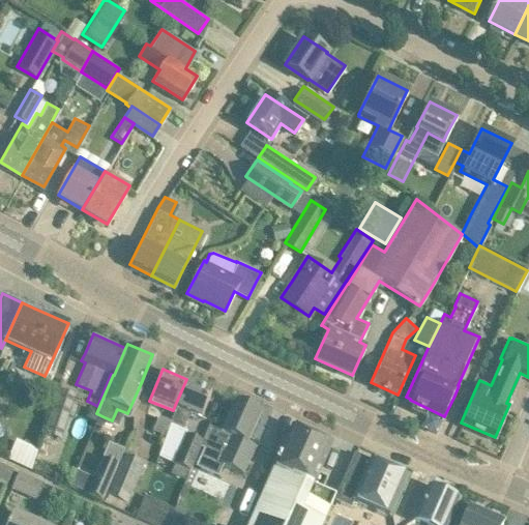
[(211,389),(186,379),(173,410),(174,410),(170,419),(170,421),(182,426),(189,410),(200,415),(211,389)]
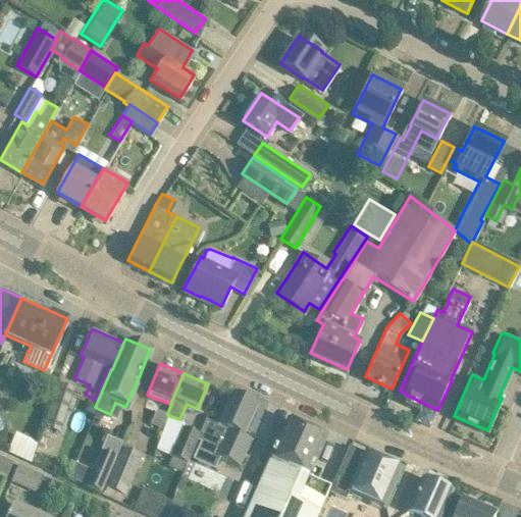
[(58,381),(42,432),(54,436),(56,428),(58,429),(71,385),(58,381)]
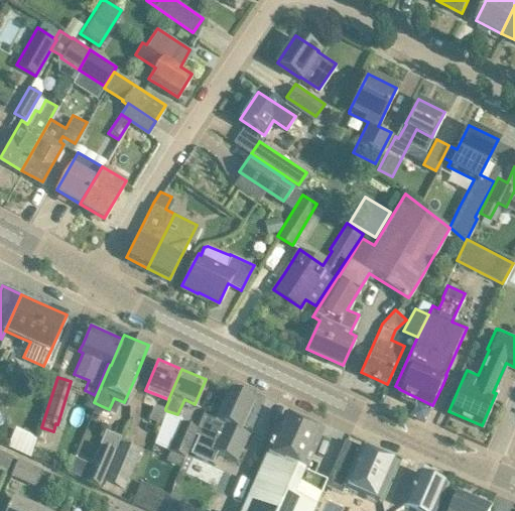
[(198,427),(187,449),(212,460),(216,450),(236,459),(248,432),(239,427),(253,398),(229,386),(216,416),(209,412),(208,413),(203,411),(196,426),(198,427)]
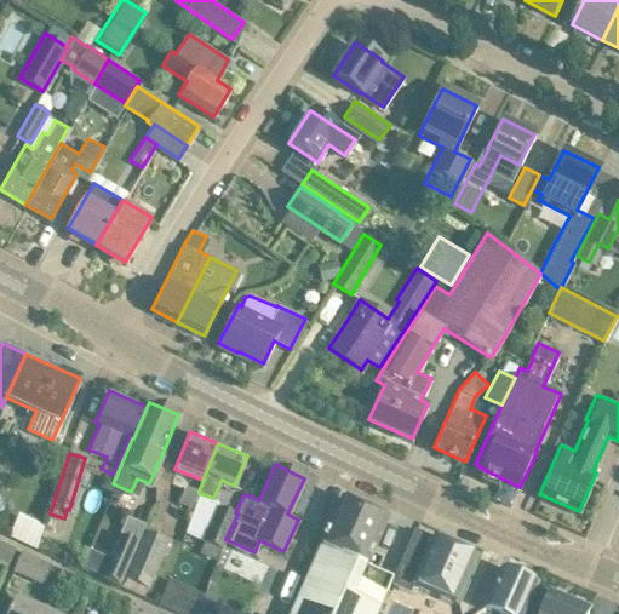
[(113,483),(109,492),(116,495),(120,487),(113,483)]
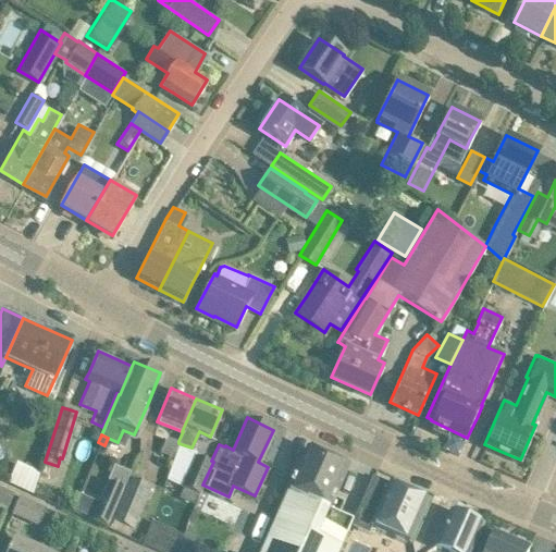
[(172,458),(178,443),(178,441),(167,436),(161,450),(168,452),(167,456),(172,458)]
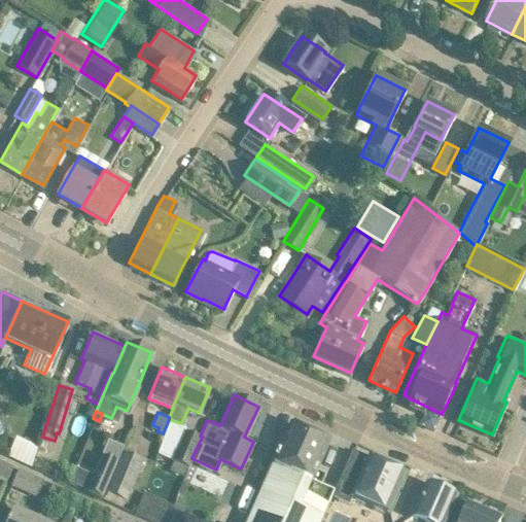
[(310,480),(328,439),(290,421),(245,521),(319,521),(322,515),(321,515),(332,489),(310,480)]
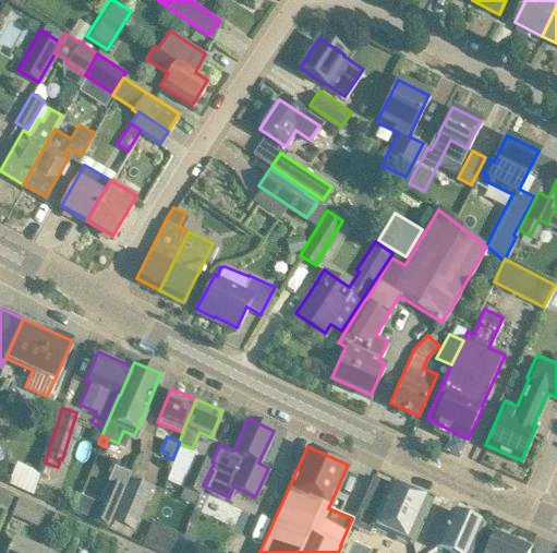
[(214,463),(212,461),(196,454),(181,485),(183,487),(180,493),(195,500),(197,493),(200,493),(203,485),(214,463)]
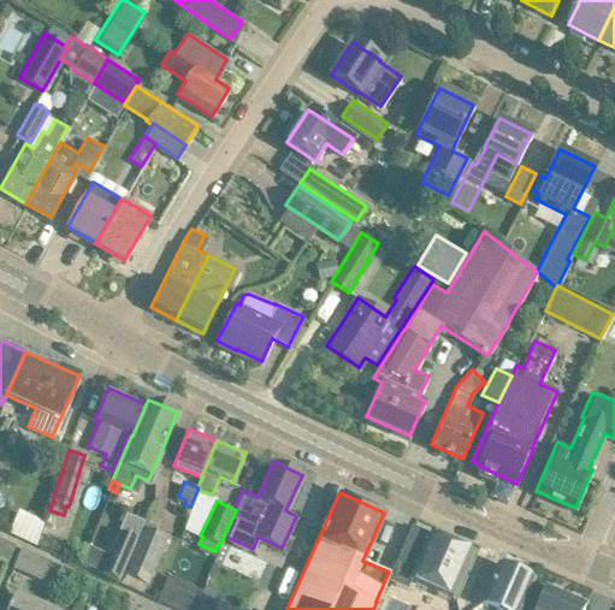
[(10,531),(36,539),(43,516),(17,508),(10,531)]
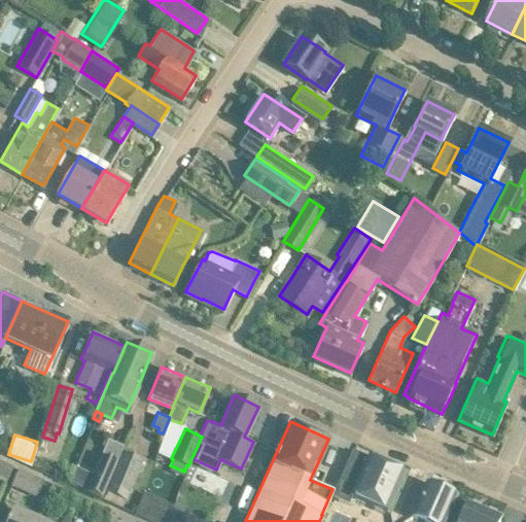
[(85,489),(101,496),(123,445),(107,438),(85,489)]
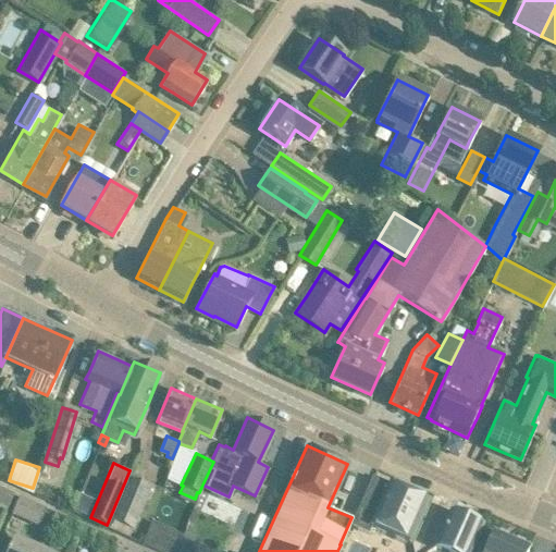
[(372,526),(387,534),(395,537),(396,535),(409,541),(428,499),(388,481),(388,482),(371,475),(349,524),(366,531),(369,524),(372,526)]
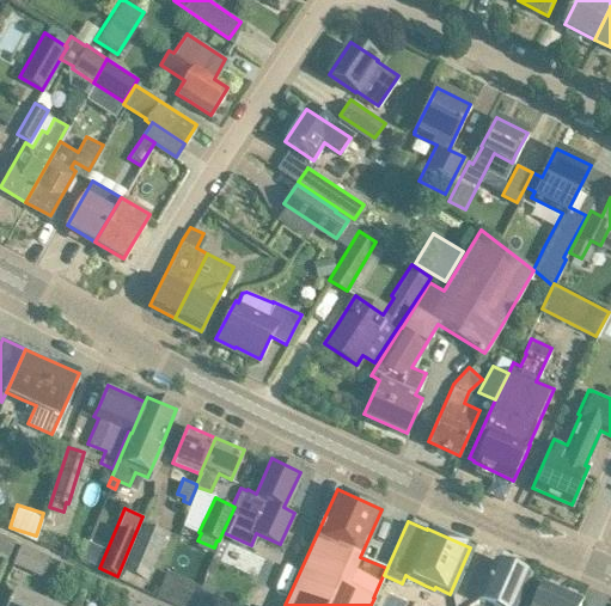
[(120,577),(141,587),(165,532),(142,522),(120,577)]
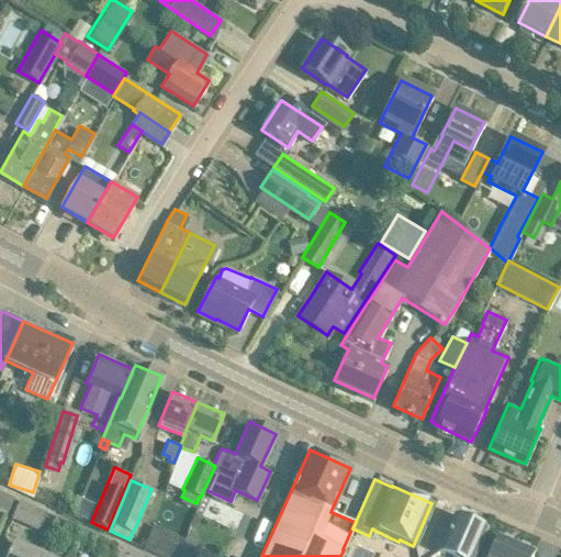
[(79,497),(71,513),(89,521),(92,512),(88,500),(79,497)]
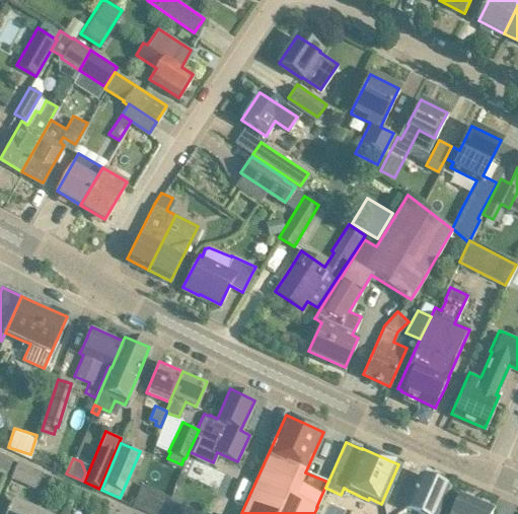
[(11,478),(21,482),(23,476),(37,483),(42,469),(18,459),(11,478)]
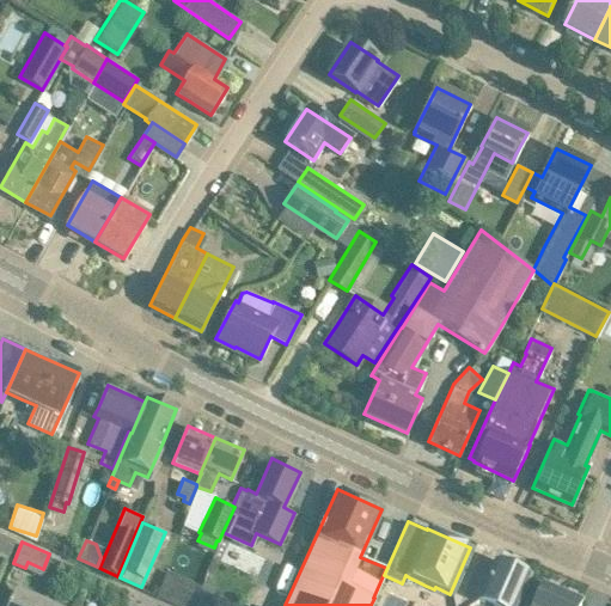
[(233,545),(227,561),(252,569),(258,554),(233,545)]
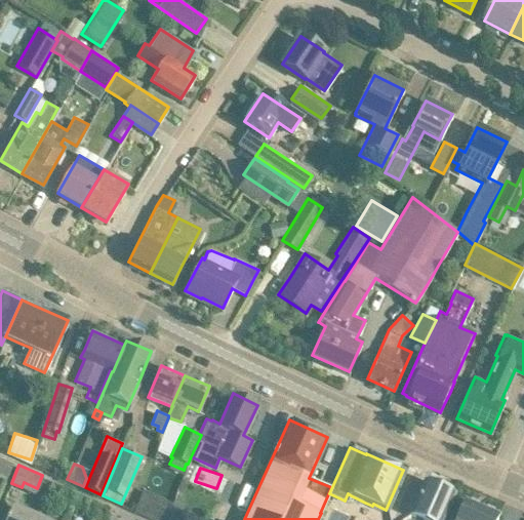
[(440,519),(453,491),(425,479),(410,512),(424,517),(422,519),(424,519),(440,519)]
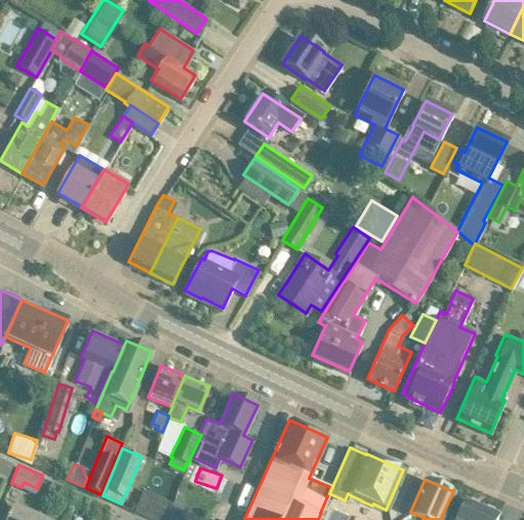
[(69,504),(75,490),(52,480),(46,493),(69,504)]
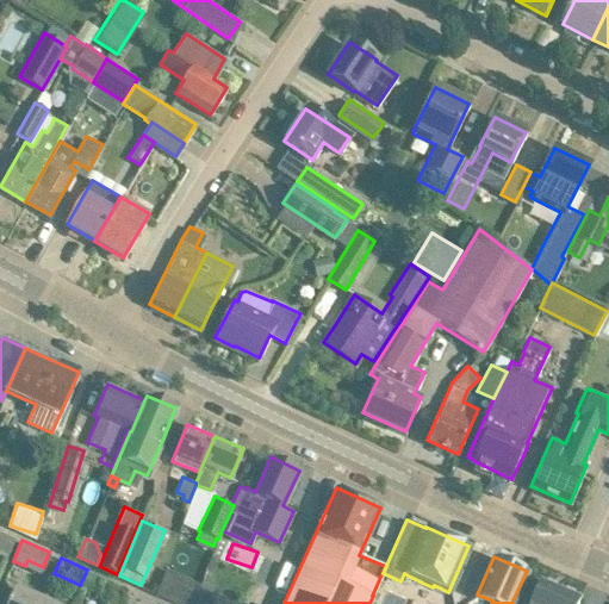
[(155,591),(186,603),(207,603),(216,585),(166,565),(155,591)]
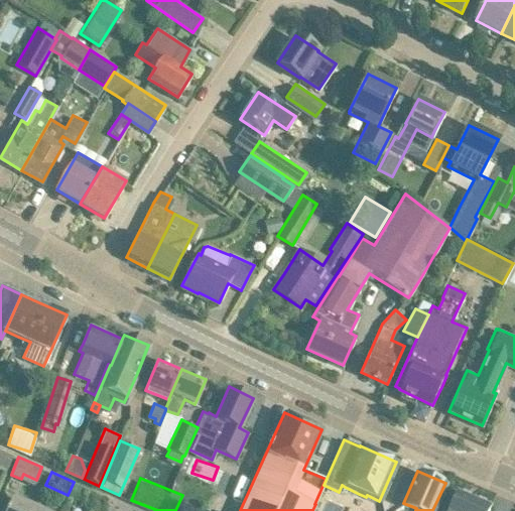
[(87,488),(74,482),(68,495),(81,501),(87,488)]
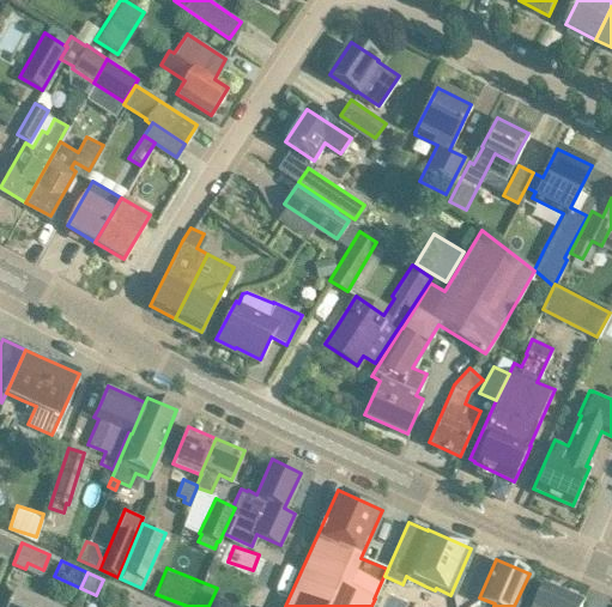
[(577,606),(582,598),(544,580),(531,606),(577,606)]
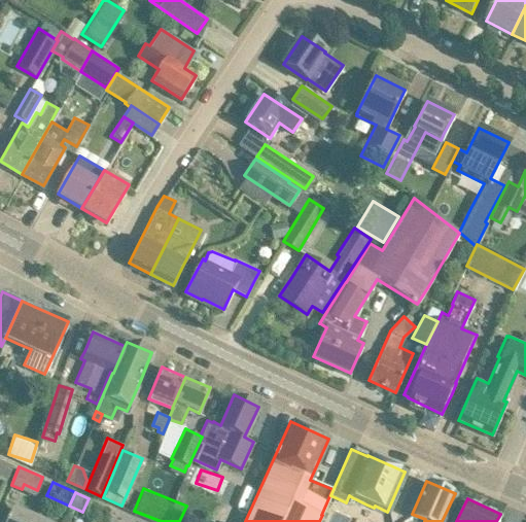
[(5,521),(34,521),(36,518),(12,508),(5,521)]
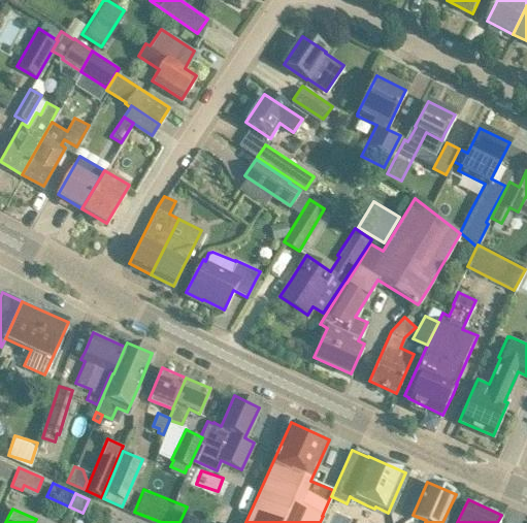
[(133,522),(135,520),(122,514),(117,522),(133,522)]
